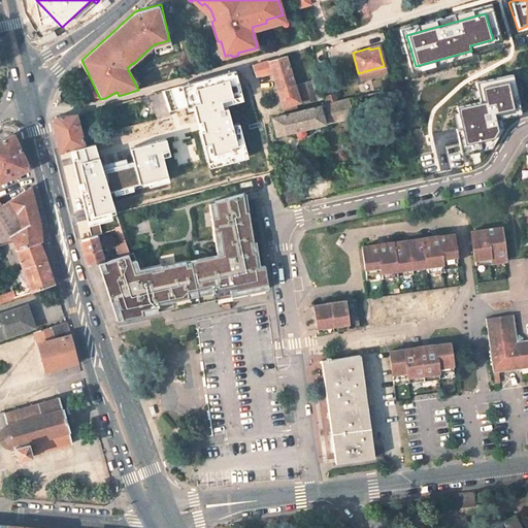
[(294,87),(285,57),(253,66),(256,77),(272,72),(283,111),(296,107),(295,103),(303,100),(304,102),(307,101),(306,99),(314,96),(315,99),(316,100),(323,98),(317,77),(310,79),(310,81),(294,87)]
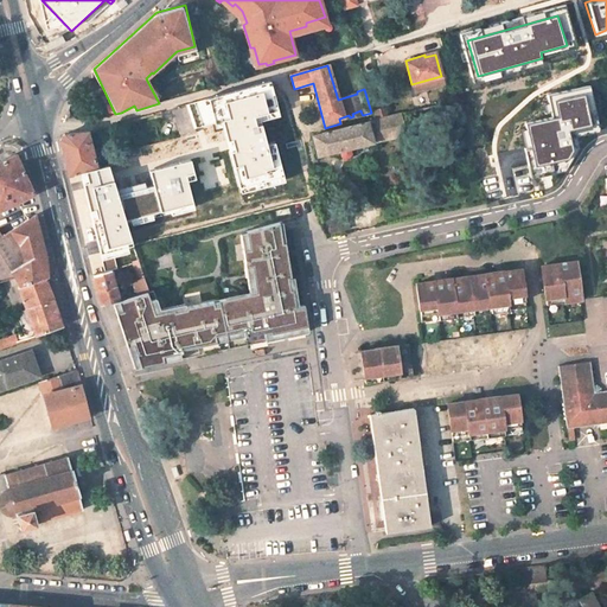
[(447,83),(443,66),(439,68),(441,76),(411,84),(414,93),(447,83)]
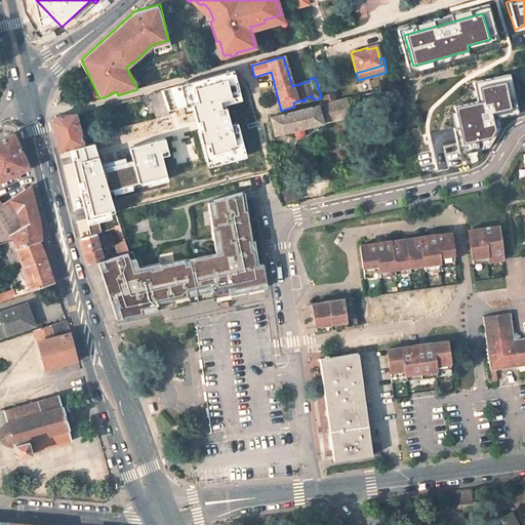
[(206,163),(243,153),(236,123),(229,125),(224,105),(240,101),(233,71),(179,86),(188,123),(195,121),(206,163)]
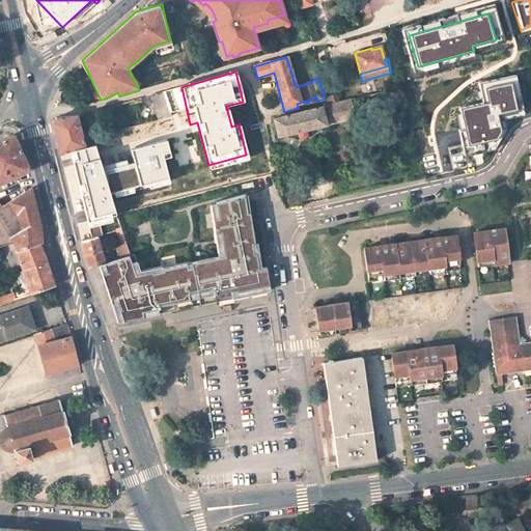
[(484,104),(460,109),(462,113),(456,114),(466,157),(495,150),(506,131),(505,120),(526,115),(518,76),(480,84),(484,104)]
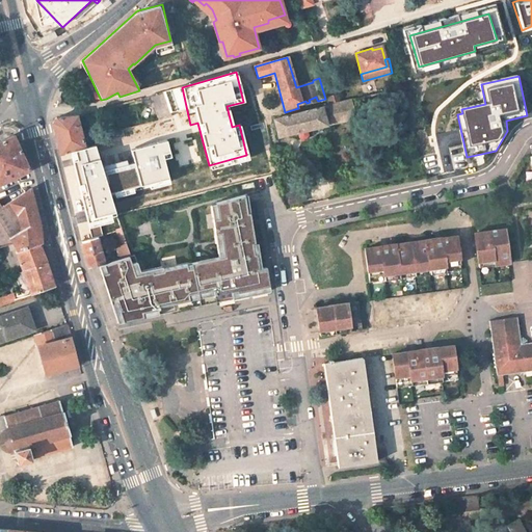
[(392,89),(394,96),(404,92),(403,86),(392,89)]
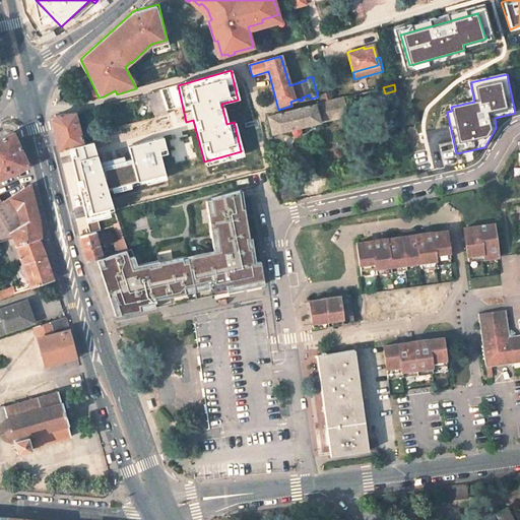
[(152,116),(165,114),(159,90),(147,93),(152,116)]
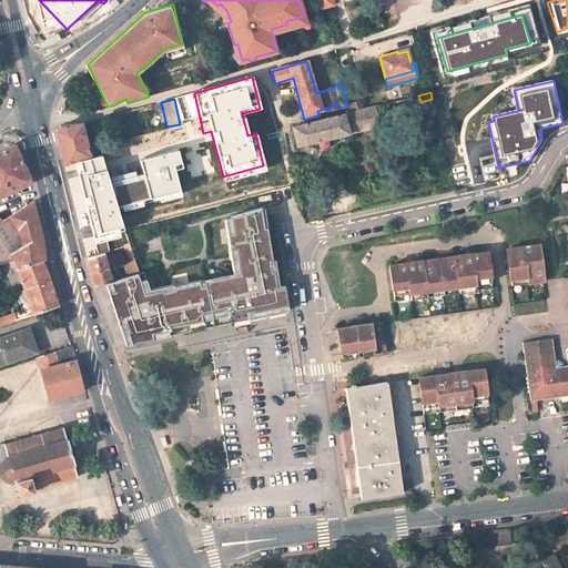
[(374,108),(293,128),(296,146),(317,141),(318,148),(322,150),(326,149),(328,144),(327,139),(378,125),(376,113),(374,108)]
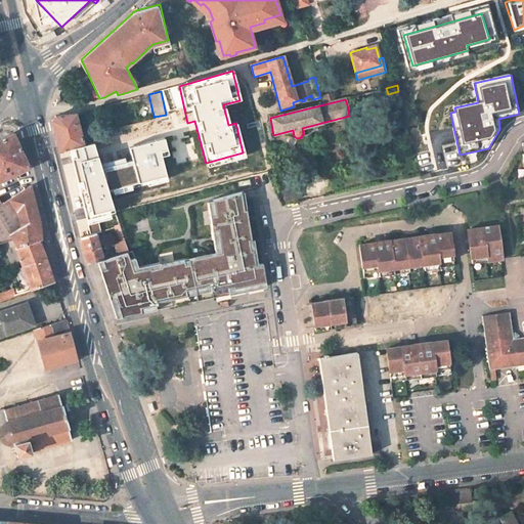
[(83,144),(75,115),(55,116),(51,121),(59,149),(69,147),(83,144)]
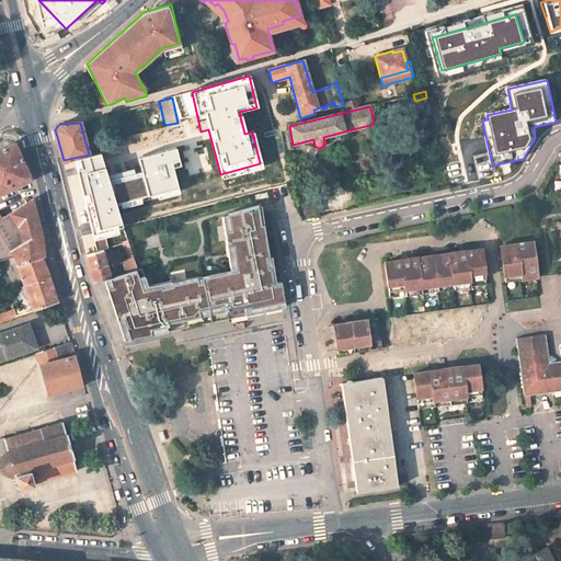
[(0,149),(0,194),(31,179),(22,160),(13,142),(0,149)]
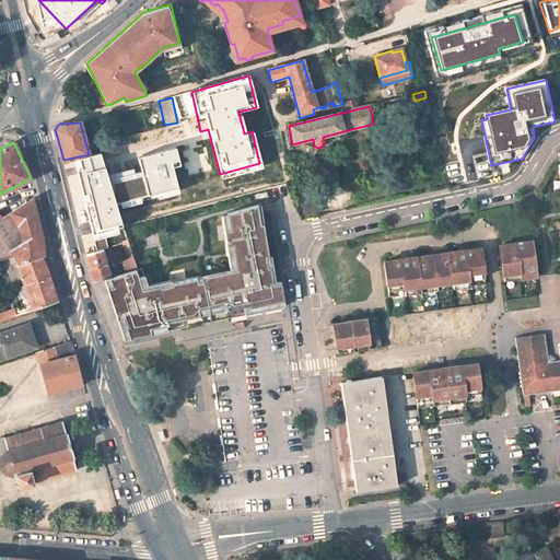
[(89,154),(73,158),(93,236),(98,235),(123,229),(121,225),(116,206),(177,188),(170,161),(178,159),(175,147),(137,156),(140,171),(106,178),(98,152),(89,154)]
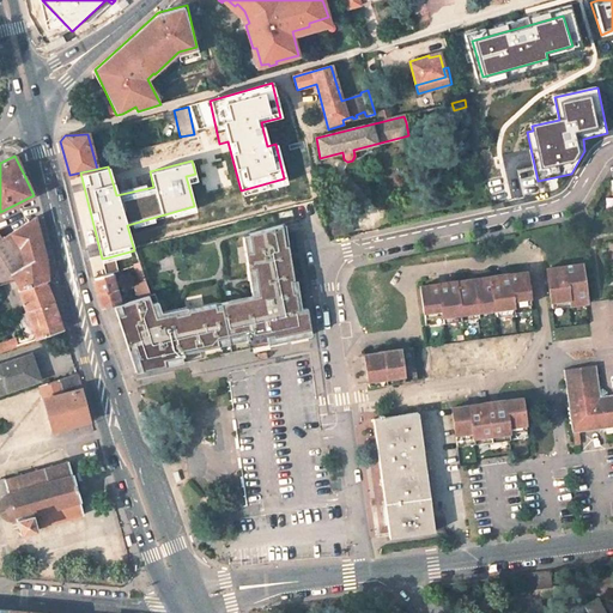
[(36,217),(1,238),(0,236),(0,284),(5,283),(13,280),(18,291),(46,280),(49,279),(47,259),(36,217)]
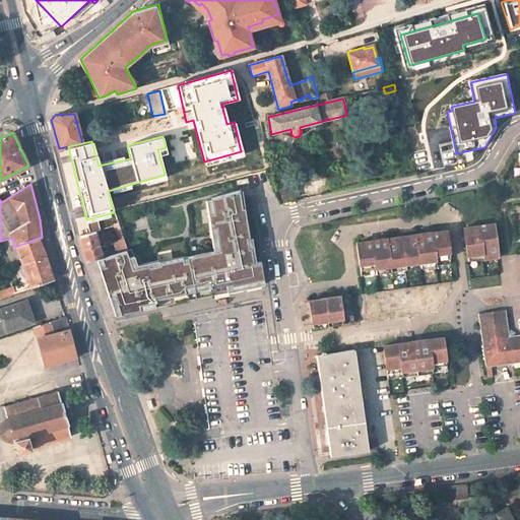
[(106,290),(114,317),(264,282),(261,259),(256,260),(253,261),(251,246),(248,246),(247,237),(245,206),(242,207),(241,198),(243,198),(242,189),(209,198),(211,212),(206,213),(209,238),(214,237),(215,241),(217,252),(211,253),(155,263),(156,265),(147,267),(146,263),(134,265),(129,249),(126,250),(122,251),(102,257),(95,259),(100,271),(106,290)]
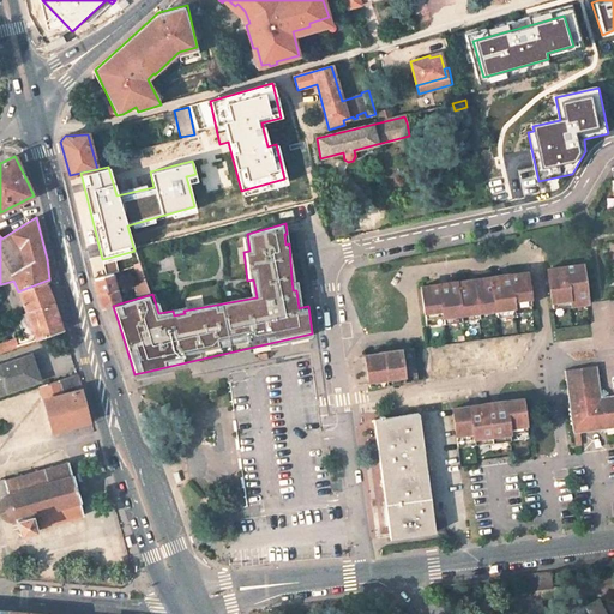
[(108,258),(102,259),(106,275),(113,274),(108,258)]
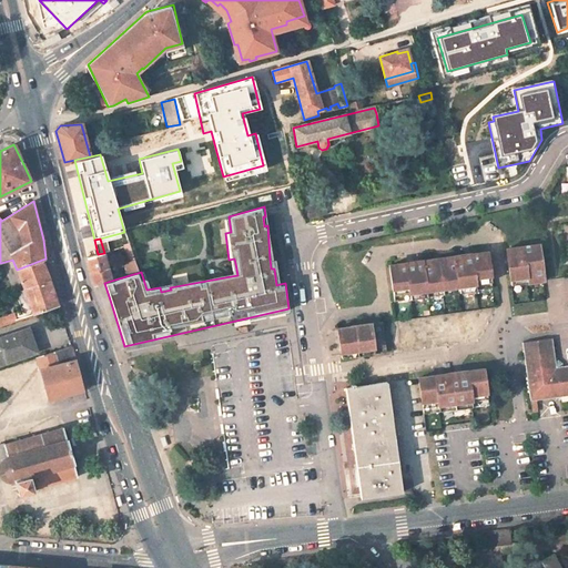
[(129,245),(124,246),(133,274),(138,273),(129,245)]
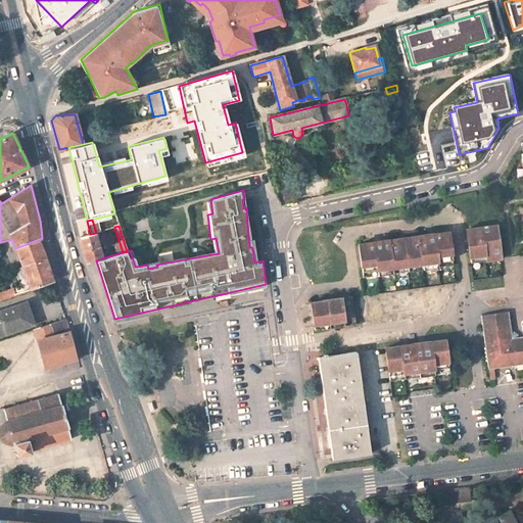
[(469,244),(471,262),(501,257),(496,226),(467,230),(469,244)]
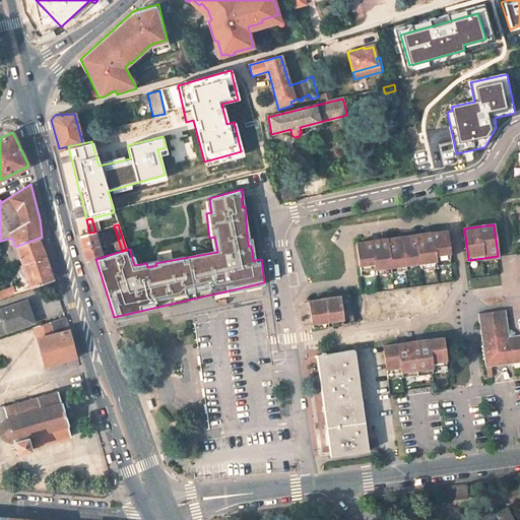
[(356,243),(361,276),(451,264),(446,231),(356,243)]
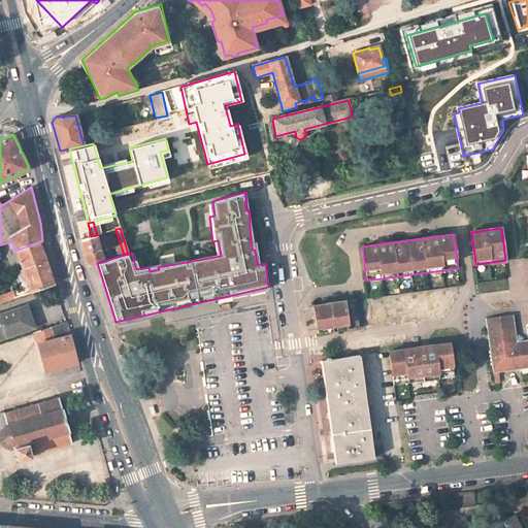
[(103,261),(97,235),(91,236),(81,239),(88,266),(97,263),(103,261)]
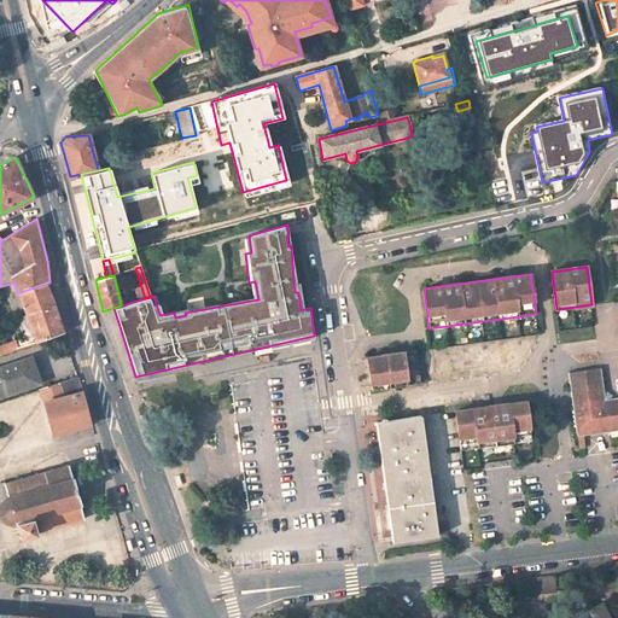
[(5,285),(10,301),(18,297),(21,297),(18,293),(13,283),(5,285)]
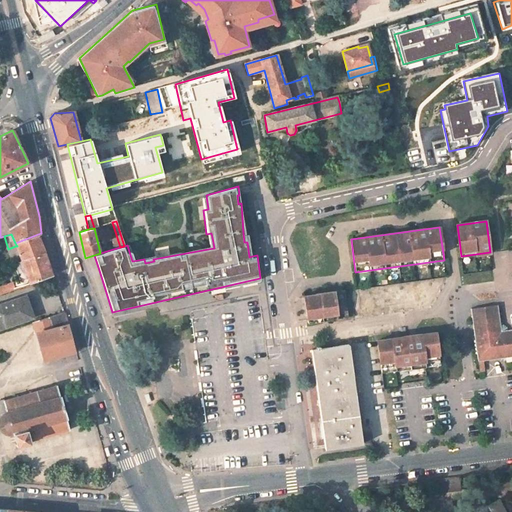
[(17,246),(15,246),(21,260),(44,252),(41,244),(38,234),(15,243),(17,246)]
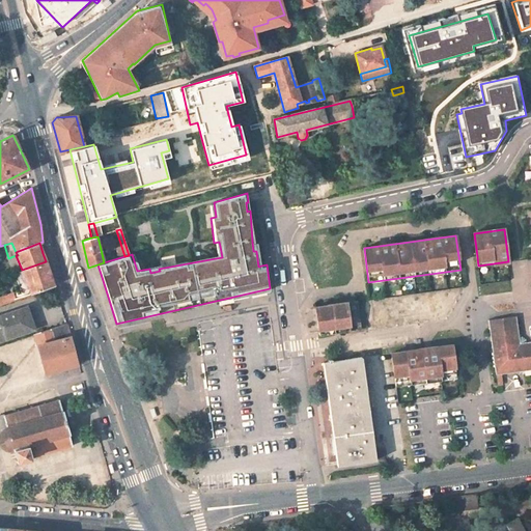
[(16,255),(8,258),(14,273),(22,270),(16,255)]
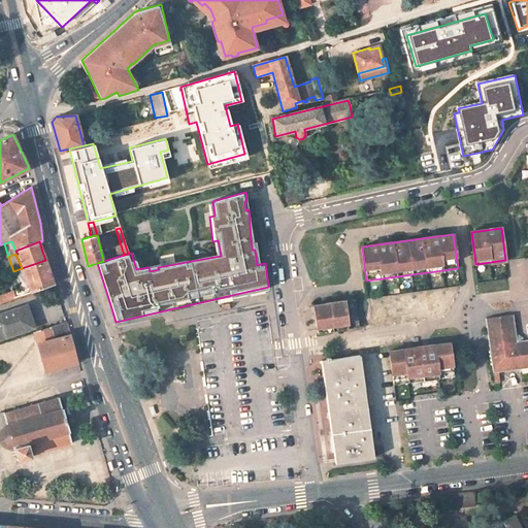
[(22,268),(13,271),(21,291),(23,295),(54,285),(50,271),(45,260),(22,268)]
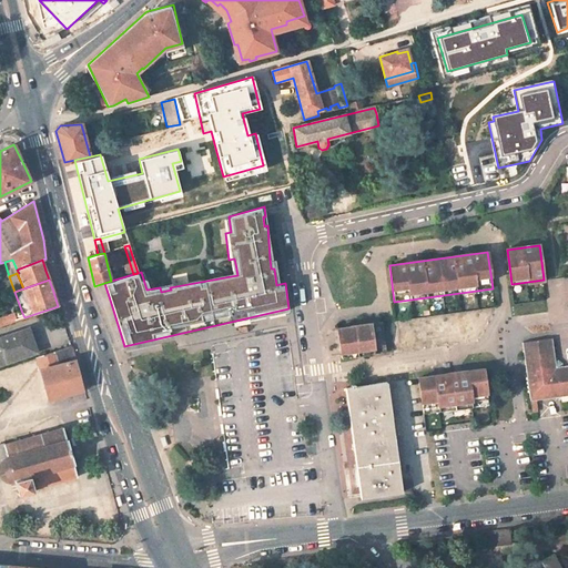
[(19,315),(17,310),(13,311),(13,313),(16,320),(24,317),(22,313),(19,315)]
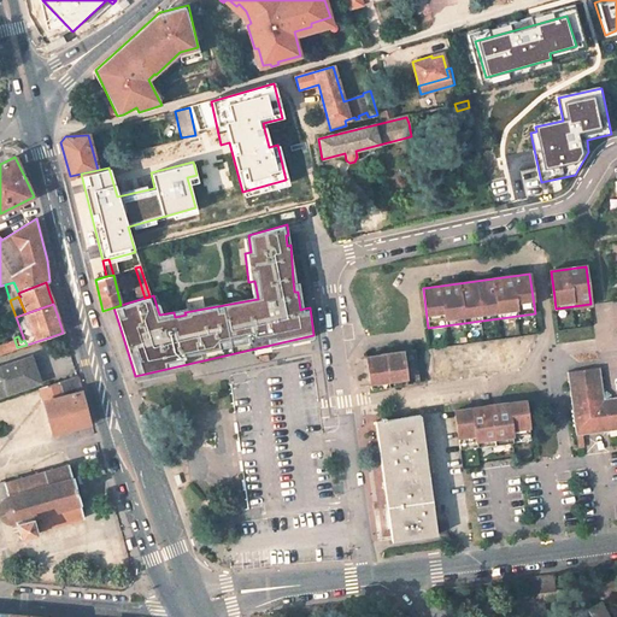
[(0,352),(17,347),(15,340),(0,344),(0,352)]
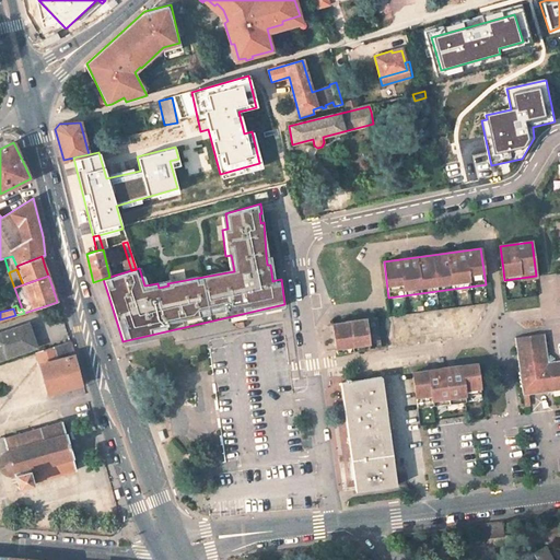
[(377,318),(333,325),(337,353),(356,351),(382,348),(377,318)]
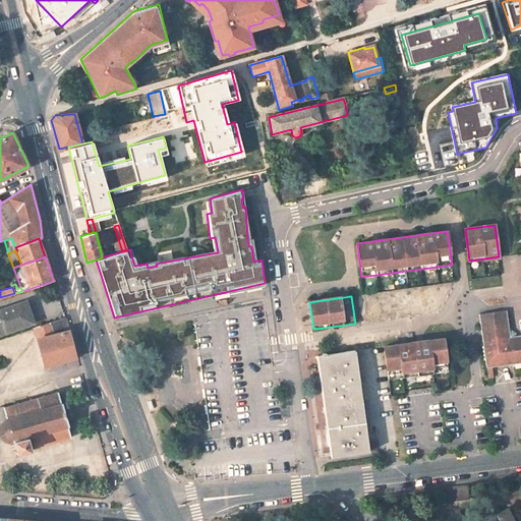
[(31,312),(26,300),(0,309),(0,335),(35,323),(31,312)]
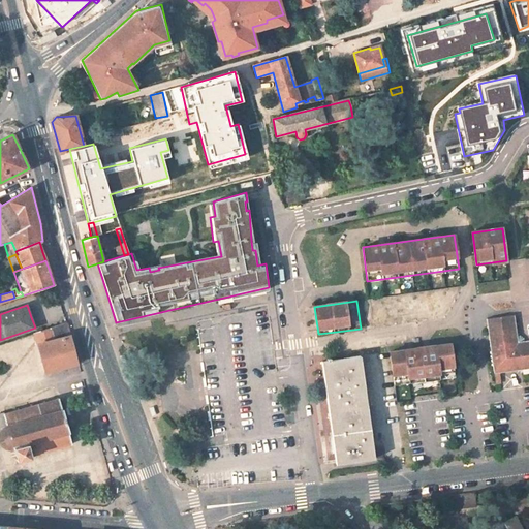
[(514,315),(487,318),(487,323),(515,320),(514,315)]
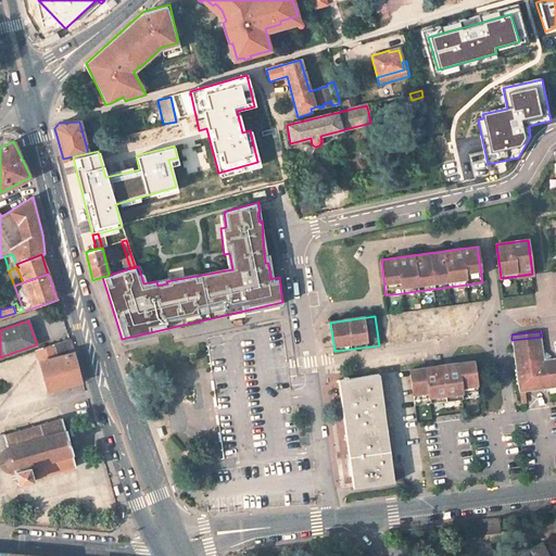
[(555,357),(551,358),(544,359),(543,353),(541,337),(512,340),(519,392),(525,391),(555,387),(555,357)]
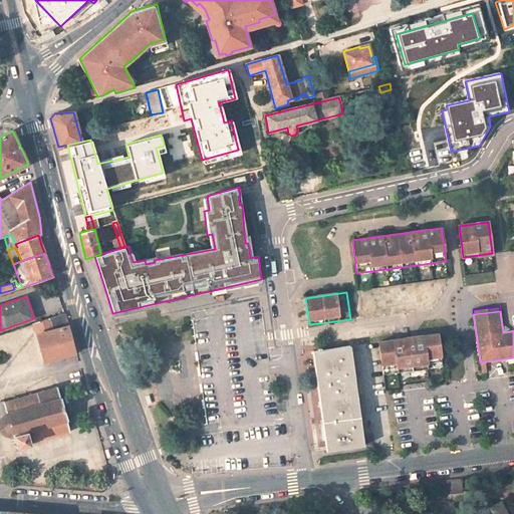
[(64,313),(33,323),(32,323),(43,361),(74,352),(69,332),(64,313)]
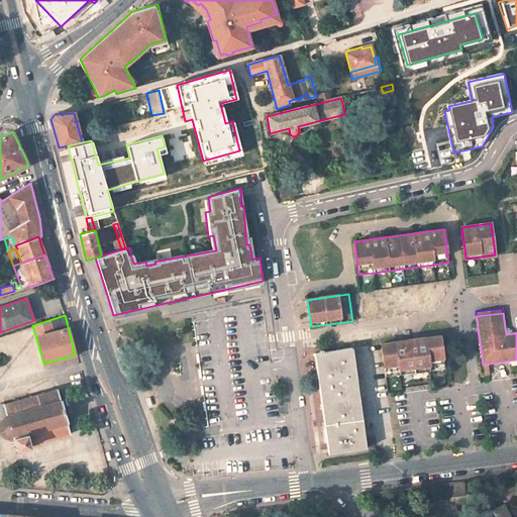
[(382,352),(385,377),(444,369),(440,335),(380,343),(382,352)]
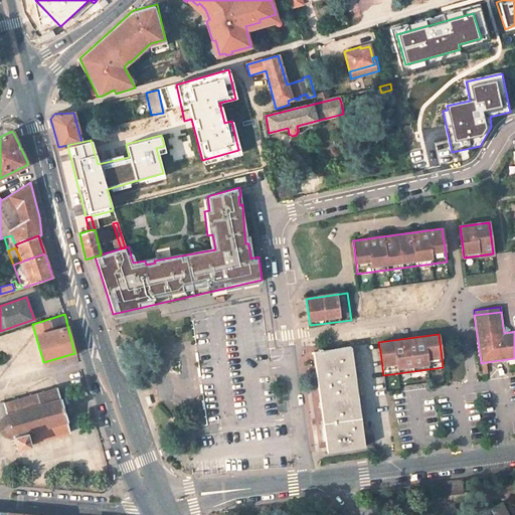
[(327,452),(364,447),(350,346),(323,350),(323,348),(319,349),(319,351),(313,352),(327,452)]
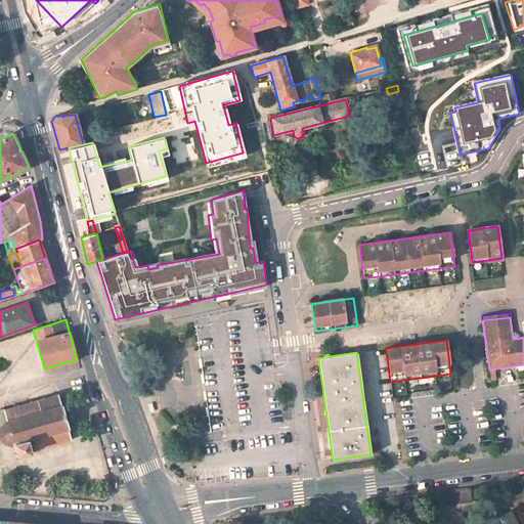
[(14,443),(17,455),(71,440),(68,430),(69,429),(61,405),(60,406),(57,395),(3,411),(3,409),(0,409),(0,426),(0,436),(1,438),(2,440),(3,442),(5,443),(7,444),(10,444),(14,443)]
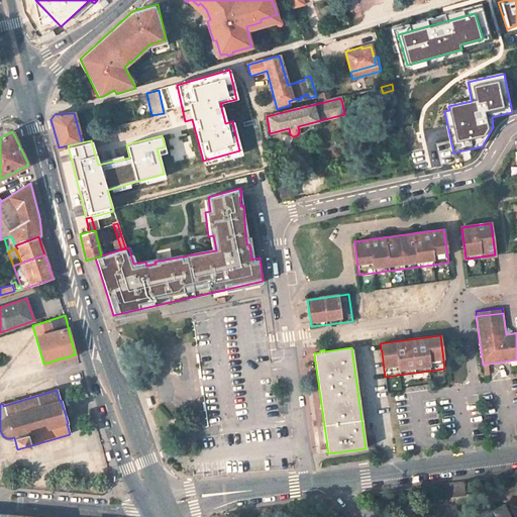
[(441,499),(464,496),(463,482),(440,485),(441,499)]
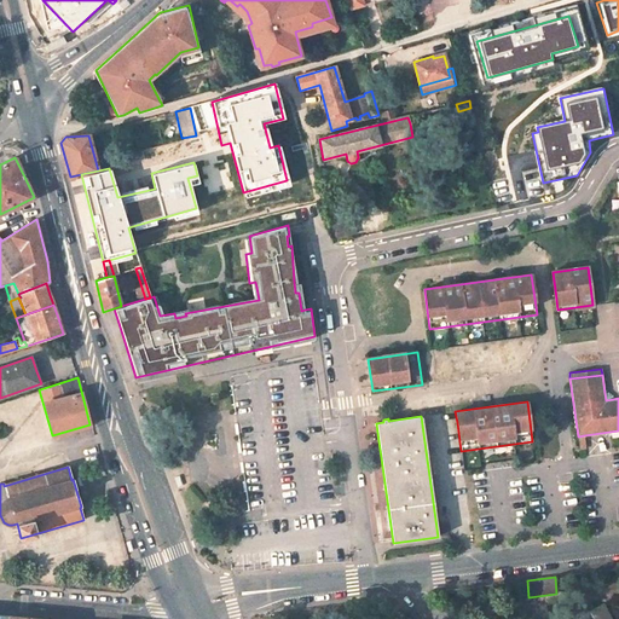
[(611,618),(603,605),(590,612),(594,618),(611,618)]
